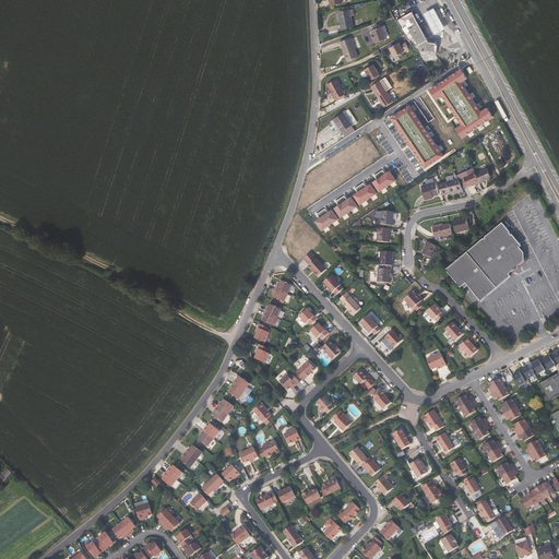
[(442,45),(451,40),(435,9),(425,14),(442,45)]
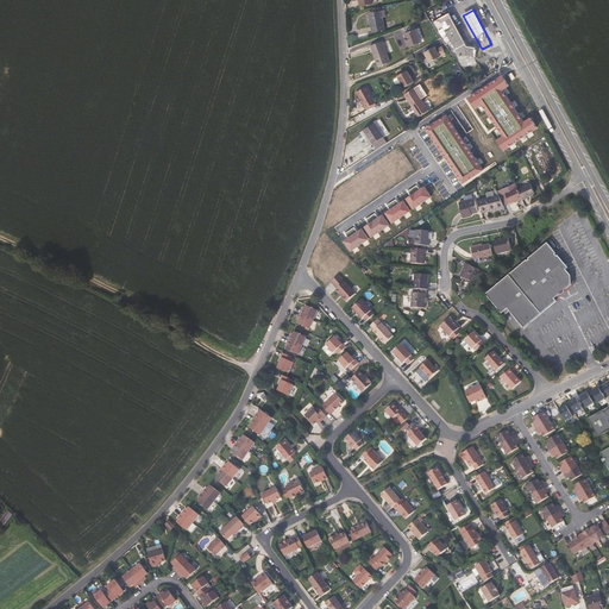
[(372,32),(384,30),(381,11),(369,13),(372,32)]
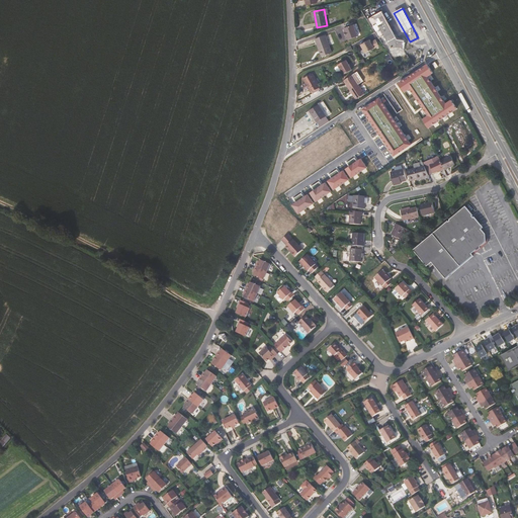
[(396,37),(397,37),(382,11),(369,18),(367,14),(365,15),(372,28),(373,28),(377,35),(383,32),(391,46),(405,48),(406,41),(404,41),(404,39),(397,38),(396,37)]
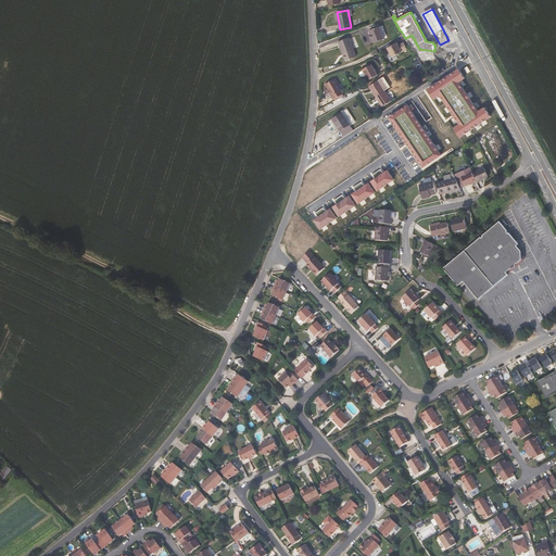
[(349,38),(338,42),(342,54),(344,53),(345,58),(354,54),(349,38)]
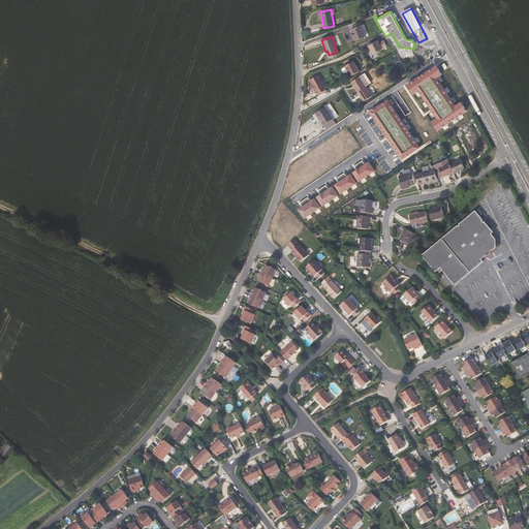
[(382,37),(368,44),(373,54),(387,47),(382,37)]
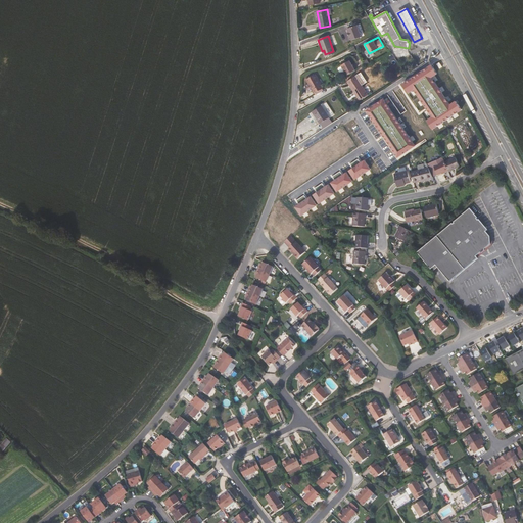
[(347,75),(355,69),(350,60),(342,64),(347,75)]
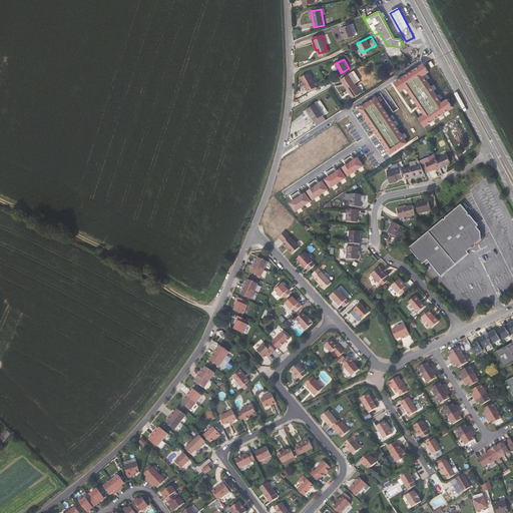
[(304,81),(307,87),(309,90),(317,86),(318,85),(310,72),(301,77),(304,81)]
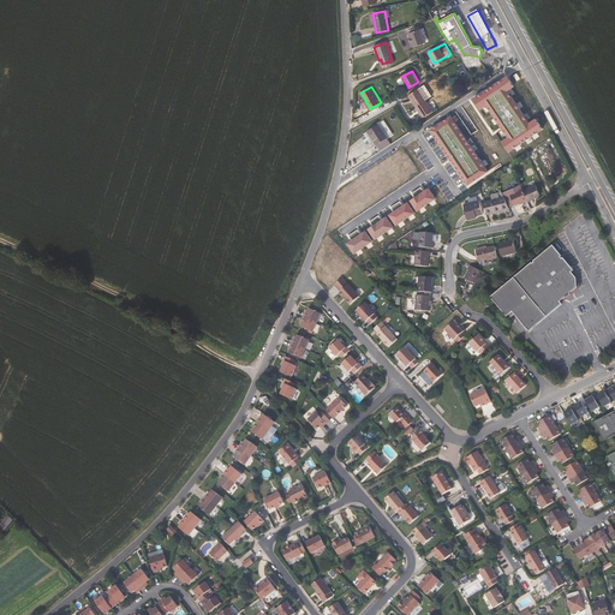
[(407,96),(423,119),(433,112),(418,90),(407,96)]
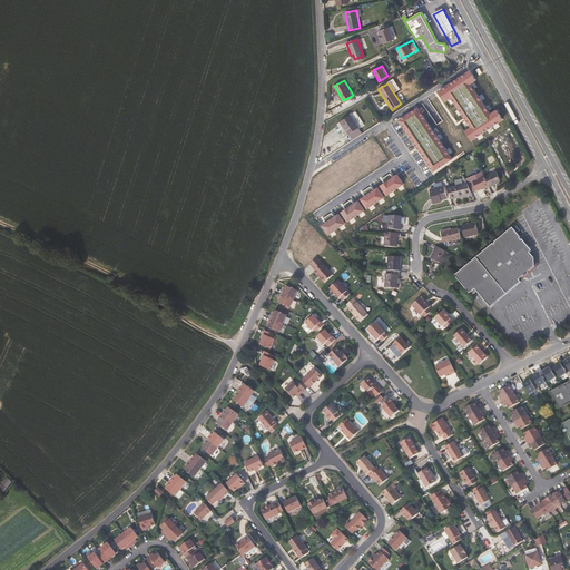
[(387,140),(395,151),(448,117),(440,105),(387,140)]
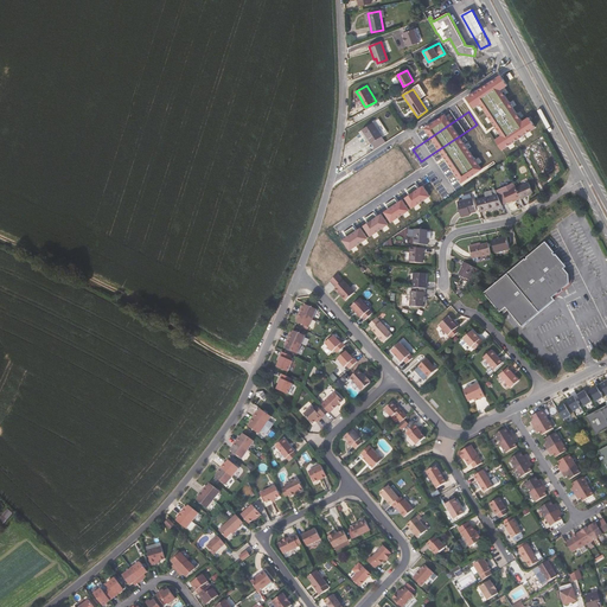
[(477,134),(474,131),(468,135),(471,139),(439,160),(455,185),(489,164),(490,166),(494,164),(492,160),(515,146),(511,141),(513,139),(504,123),(500,126),(497,120),(477,134)]
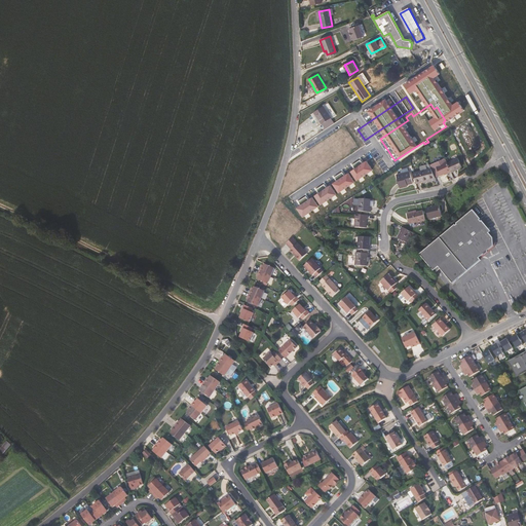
[(313,112),(322,124),(331,118),(324,106),(313,112)]
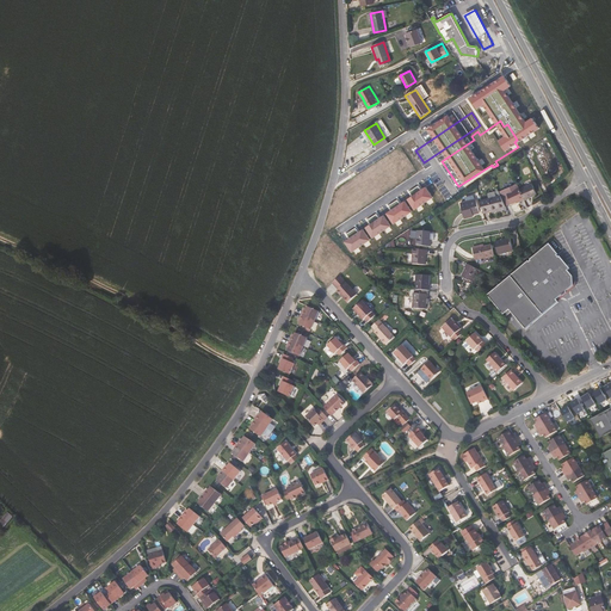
[(519,199),(520,201),(524,199),(519,190),(517,184),(505,190),(506,193),(501,196),(506,207),(519,199)]
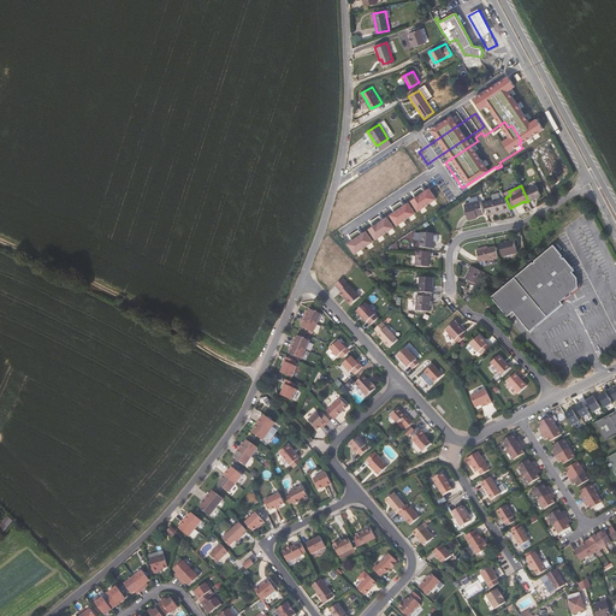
[(540,195),(537,185),(523,191),(528,201),(529,202),(533,200),(532,200),(540,195)]
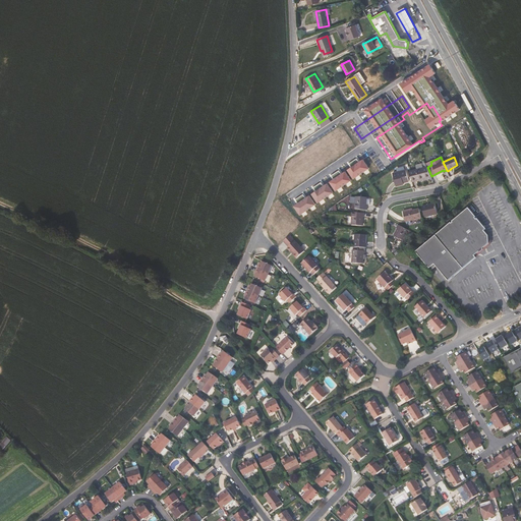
[(365,176),(372,173),(365,158),(358,161),(365,176)]
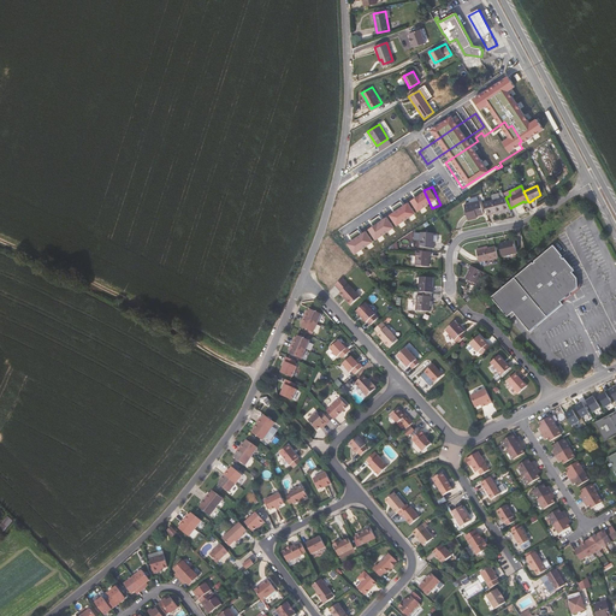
[(496,212),(497,214),(510,211),(504,197),(484,202),(487,214),(492,213),(492,212),(496,212)]
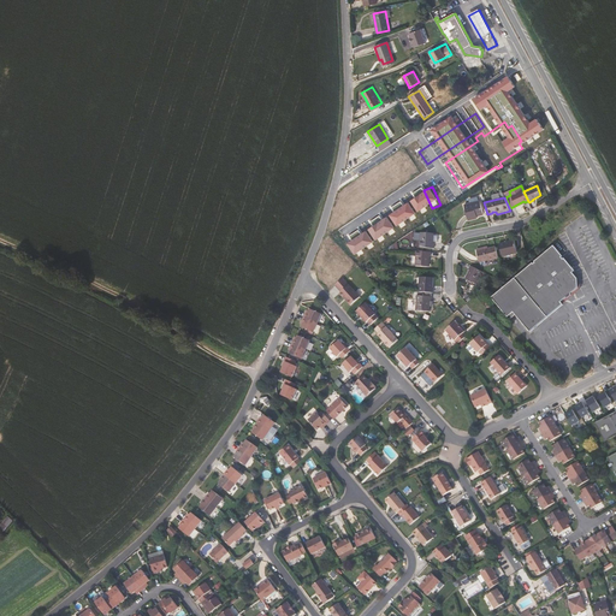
[(477,218),(477,217),(483,214),(480,201),(463,206),(467,220),(477,218)]
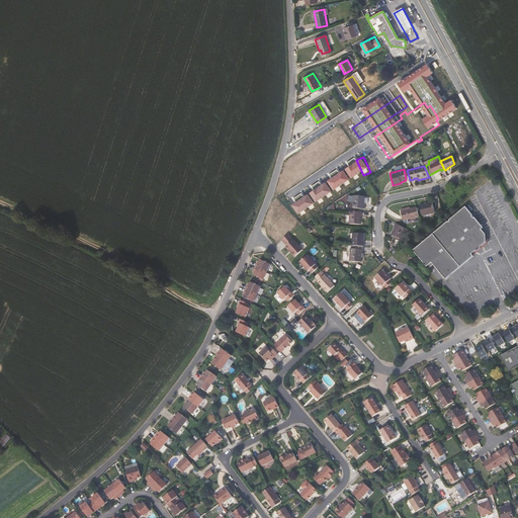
[(323,197),(321,193),(334,188),(330,178),(310,186),(316,200),(323,197)]
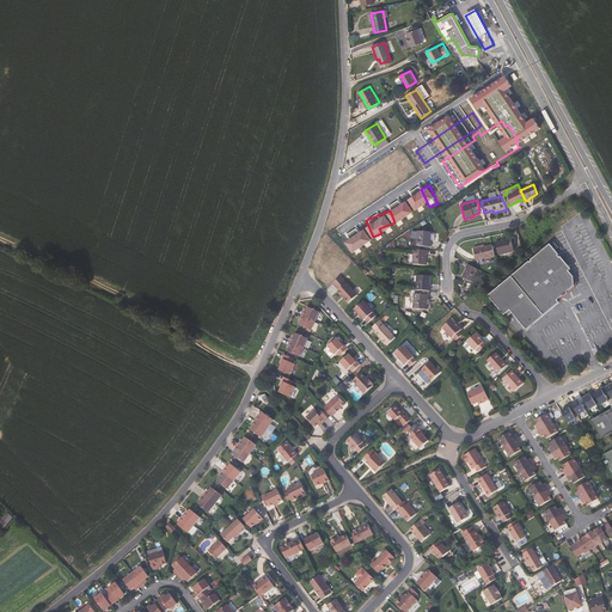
[(383,228),(396,224),(395,222),(379,228),(381,233),(384,232),(383,228)]
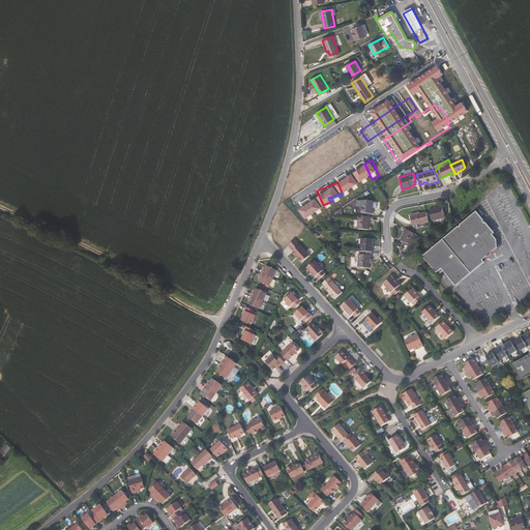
[(372,209),(373,201),(361,200),(360,213),(373,213),(373,209),(372,209)]
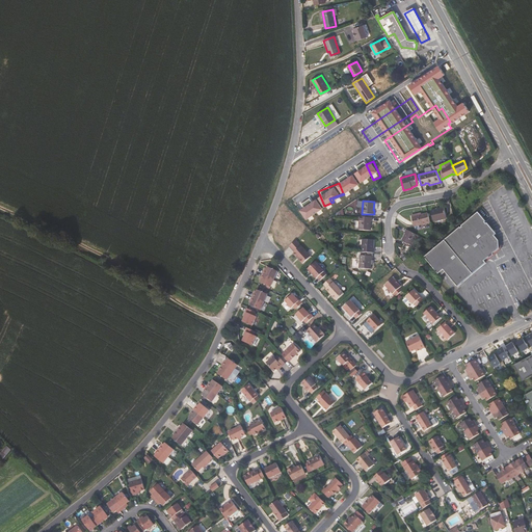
[(431,211),(433,220),(447,217),(444,208),(431,211)]
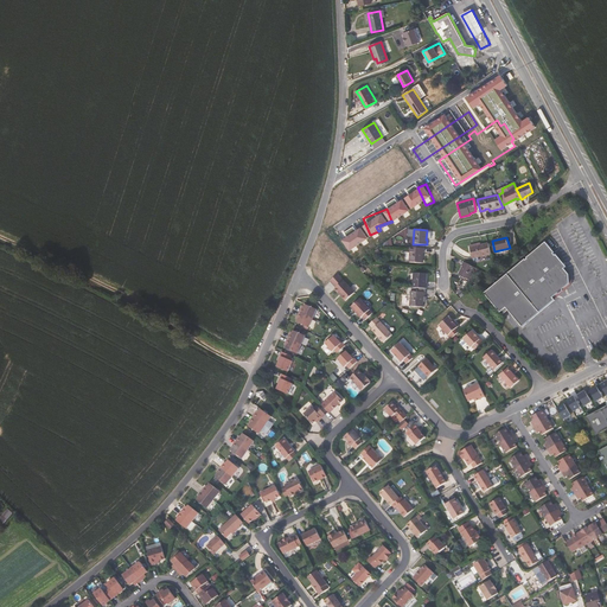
[(479,261),(478,257),(491,254),(489,243),(480,246),(470,248),(474,262),(479,261)]
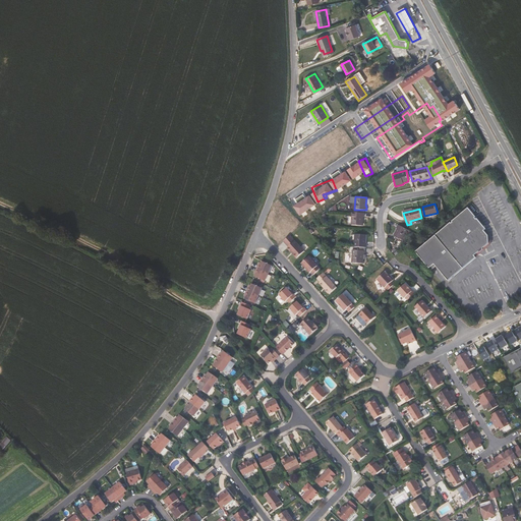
[(476,220),(475,219),(476,218),(468,209),(452,222),(453,222),(452,224),(451,223),(415,252),(428,269),(433,265),(436,267),(448,282),(476,258),(474,256),(479,252),(483,250),(482,249),(488,244),(488,236),(484,231),(485,230),(485,229),(477,219),(476,220)]
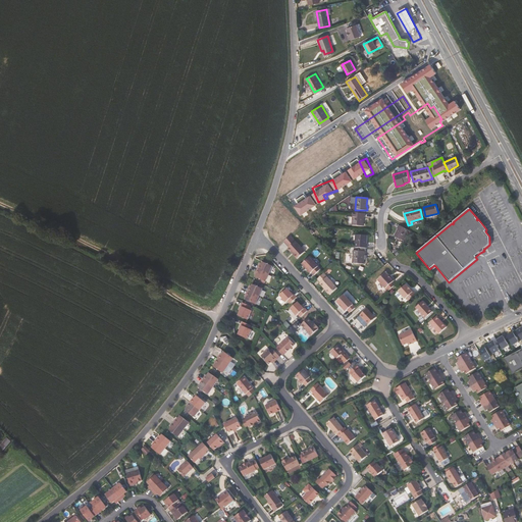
[(363,217),(364,217),(364,213),(353,213),(352,225),(363,226),(363,217)]
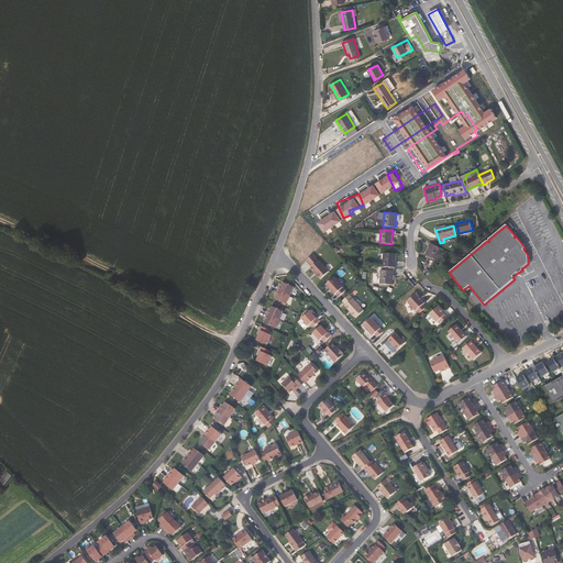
[(434,260),(440,249),(431,243),(429,247),(430,247),(426,255),(434,260)]
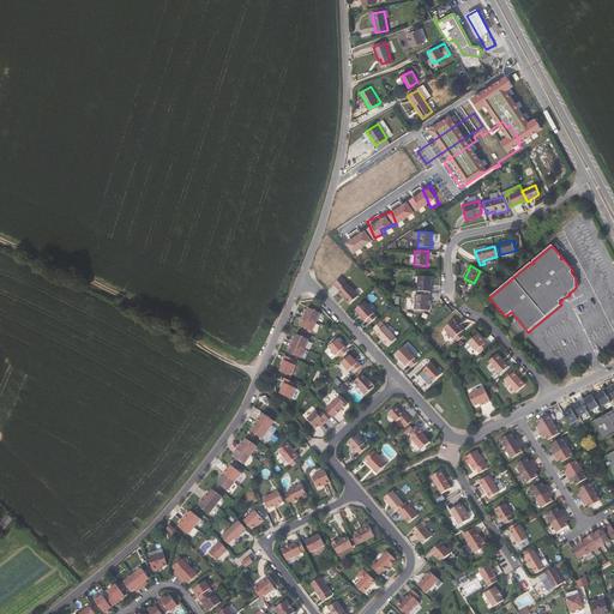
[(431,288),(431,277),(419,276),(417,292),(429,292),(432,293),(432,288),(431,288)]
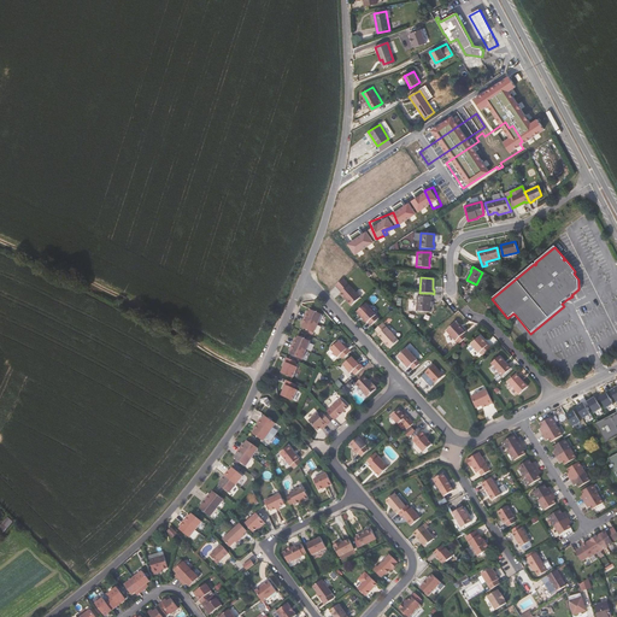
[(340,294),(351,306),(353,304),(359,299),(342,278),(336,285),(335,286),(341,293),(340,294)]
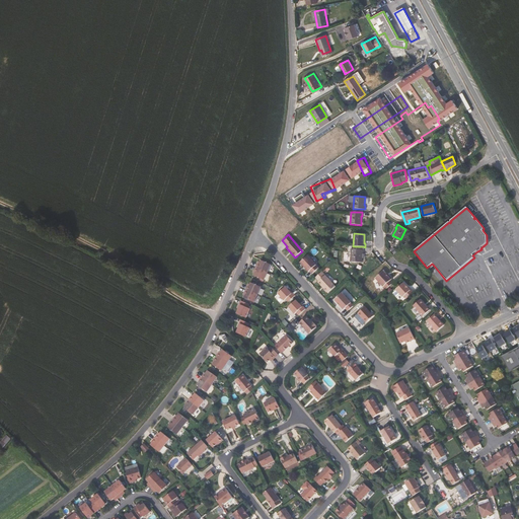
[(363,253),(363,246),(353,246),(352,246),(351,262),(361,263),(361,253),(363,253)]
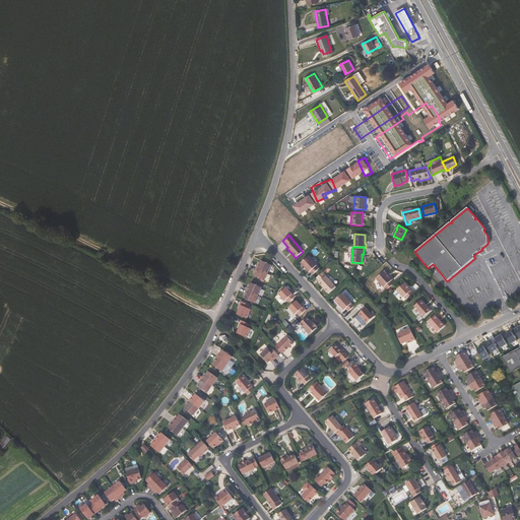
[(310,272),(313,275),(314,274),(319,269),(308,257),(303,261),(301,263),(309,273),(310,272)]
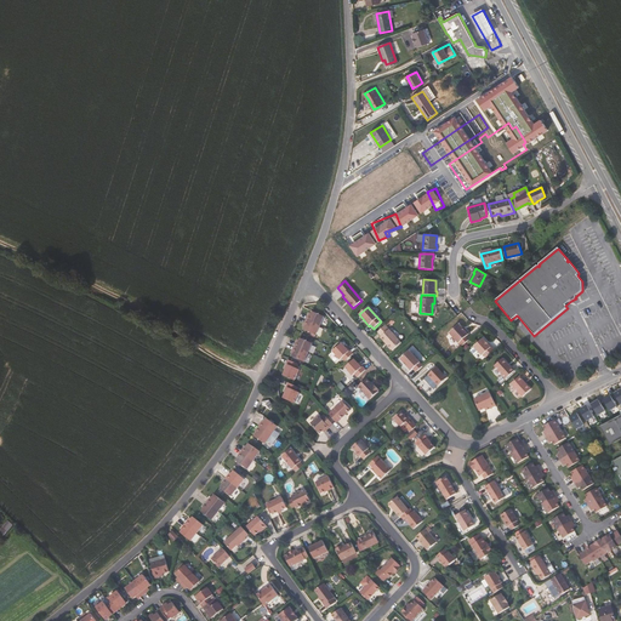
[(309,317),(308,315),(306,319),(319,325),(324,317),(312,311),(311,313),(309,317)]
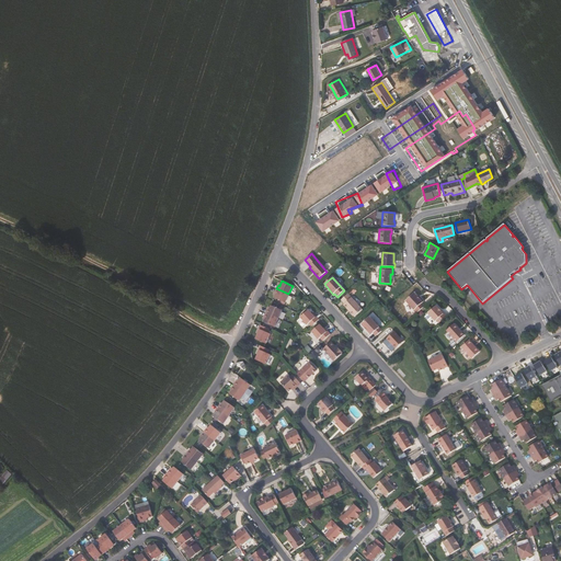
[(285,302),(288,294),(276,288),(275,293),(276,293),(275,295),(274,298),(285,302)]
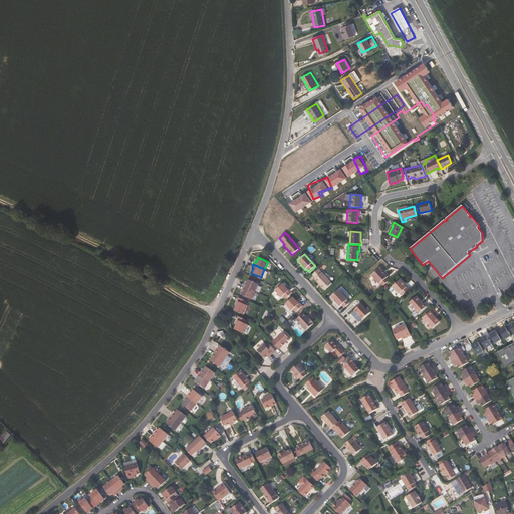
[(324,290),(326,288),(331,284),(318,269),(313,274),(312,275),(315,279),(314,279),(324,290)]
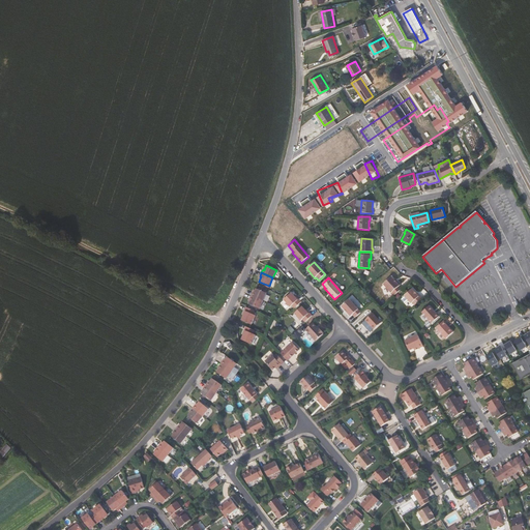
[(398,282),(396,283),(391,277),(384,285),(394,296),(402,289),(400,286),(401,285),(398,282)]
